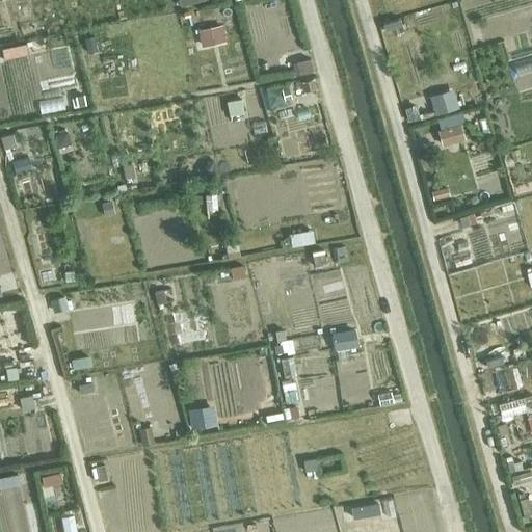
[(455,0),(450,3),(456,18),(472,11),(467,0),(455,0)]
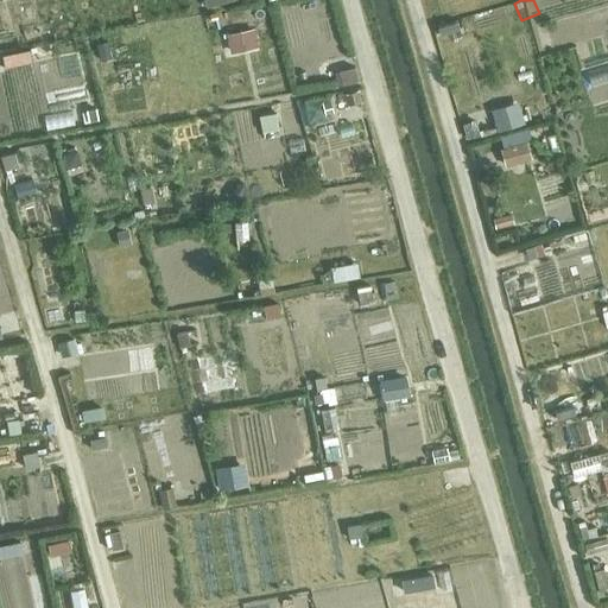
[(506,7),(474,6),(474,26),(505,27),(506,7)]
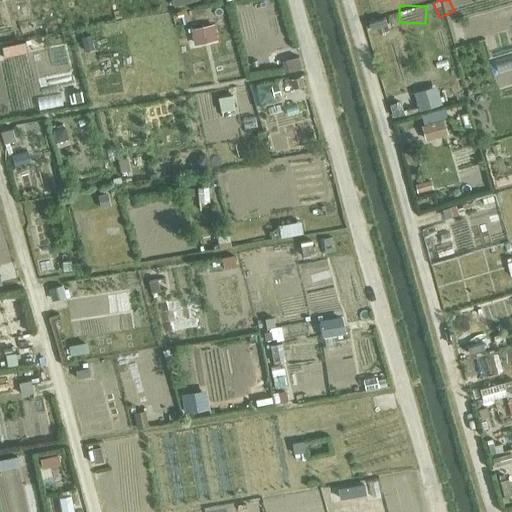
[(214,24),(192,29),(196,43),(217,38),(214,24)]
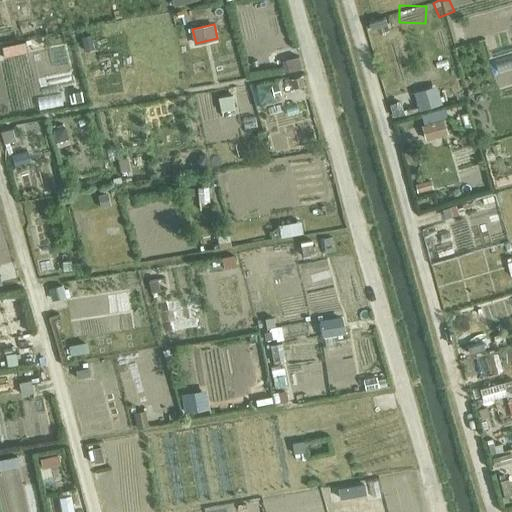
[(91,36),(82,38),(85,50),(94,48),(91,36)]
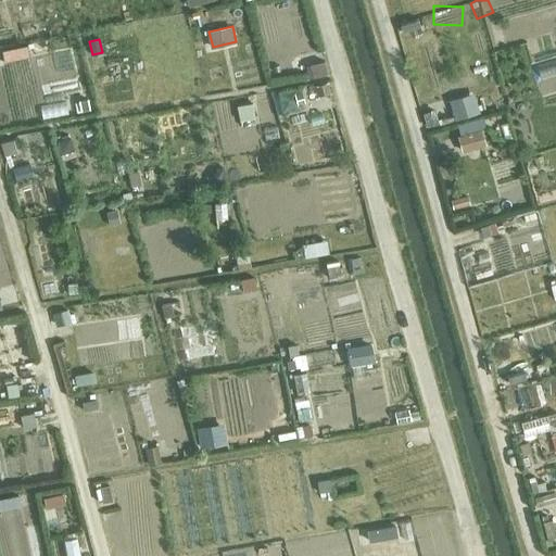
[(310,64),(305,65),(308,77),(327,73),(324,61),(310,64)]
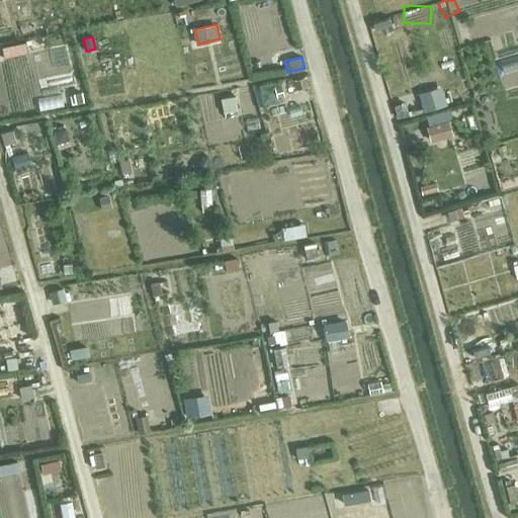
[(77,60),(65,63),(68,78),(81,76),(77,60)]
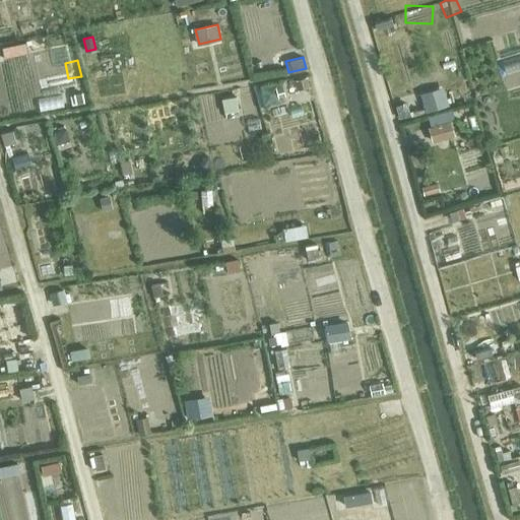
[(431,73),(419,77),(421,84),(433,80),(431,73)]
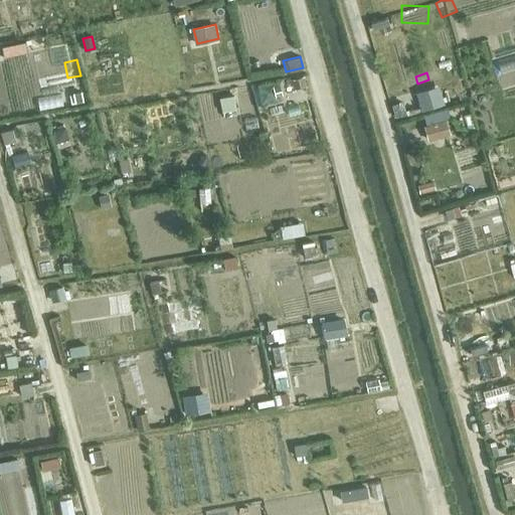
[(303,76),(291,79),(293,89),(306,86),(303,76)]
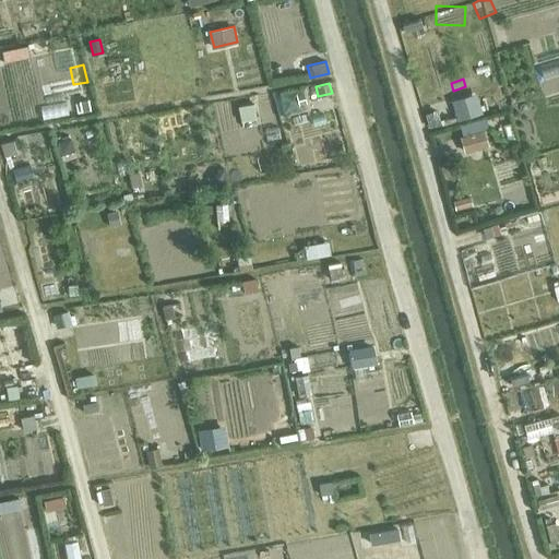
[(474,96),(453,103),(459,120),(479,114),(474,96)]
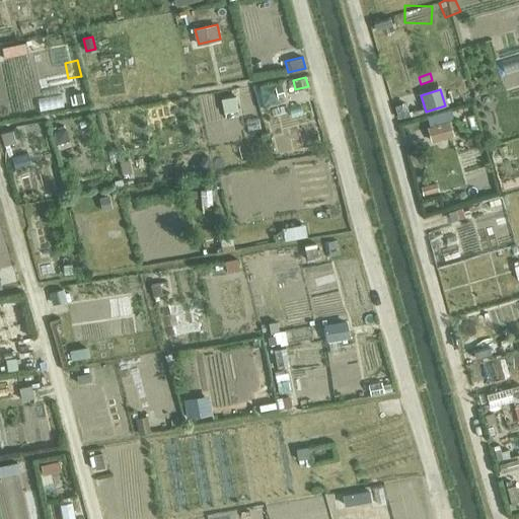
[(82,91),(73,92),(75,103),(84,101),(82,91)]
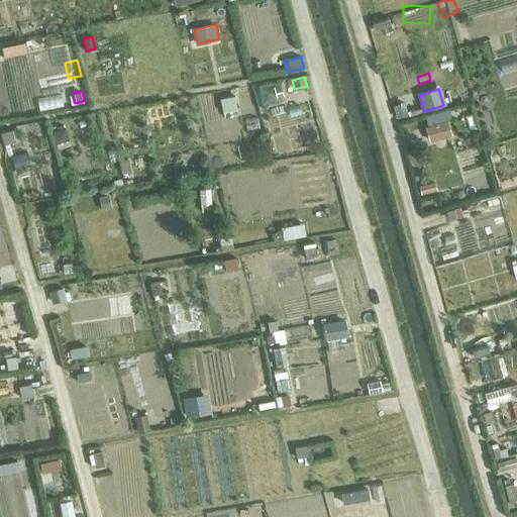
[(235,96),(221,98),(224,111),(238,109),(235,96)]
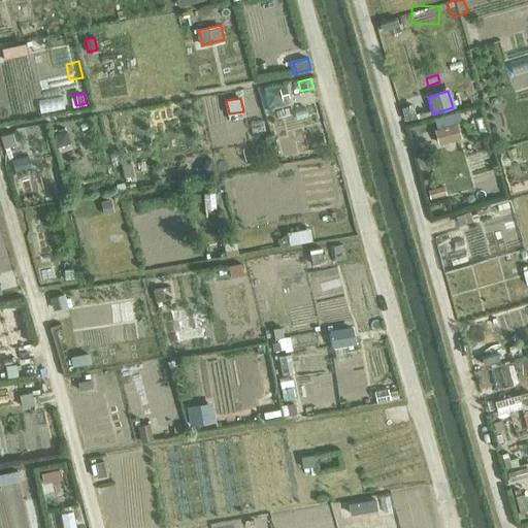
[(413,104),(401,107),(404,121),(416,118),(413,104)]
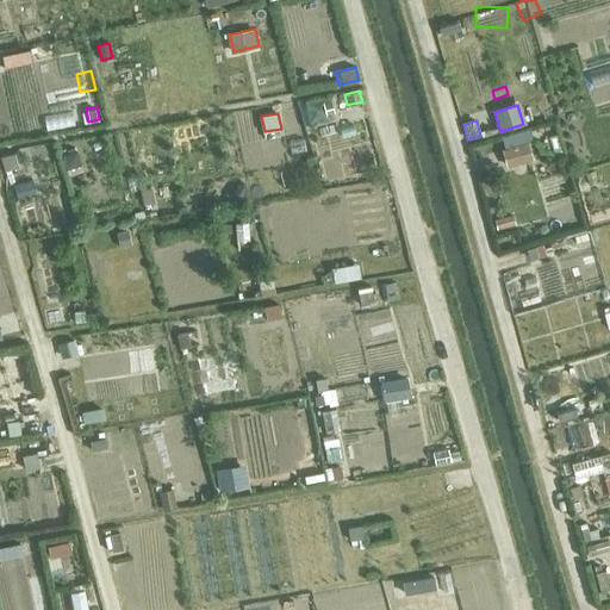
[(556,134),(548,136),(552,148),(560,145),(556,134)]
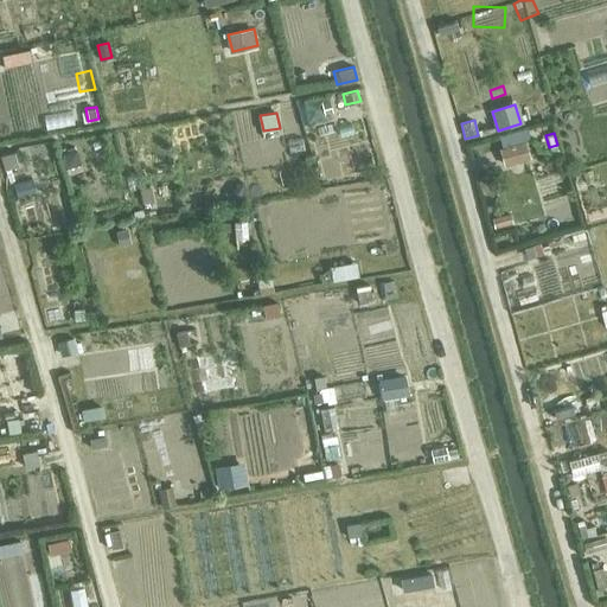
[(521,142),(499,148),(504,166),(526,160),(521,142)]
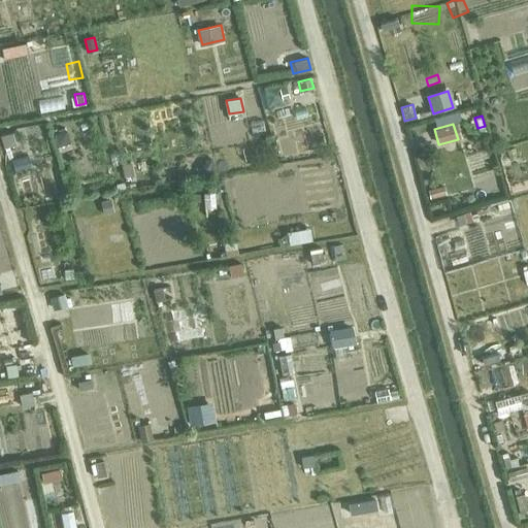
[(66,131),(53,134),(57,147),(69,143),(66,131)]
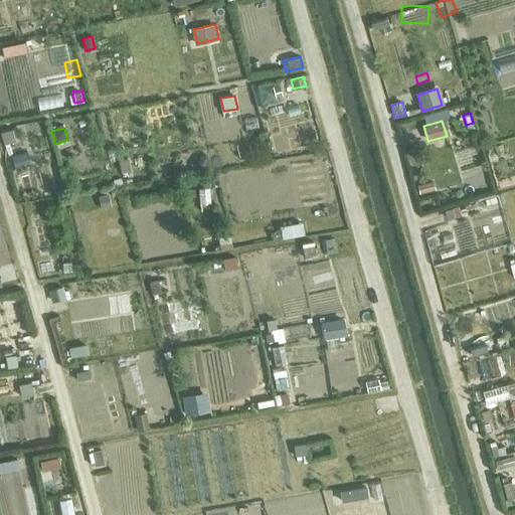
[(12,129),(1,132),(3,143),(15,140),(12,129)]
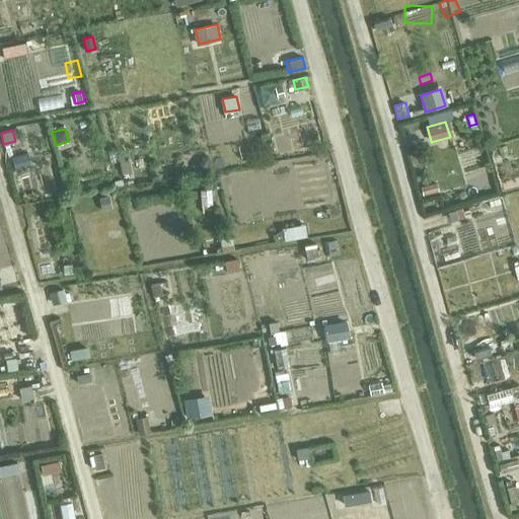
[(202,156),(199,163),(200,170),(212,168),(210,155),(202,156)]
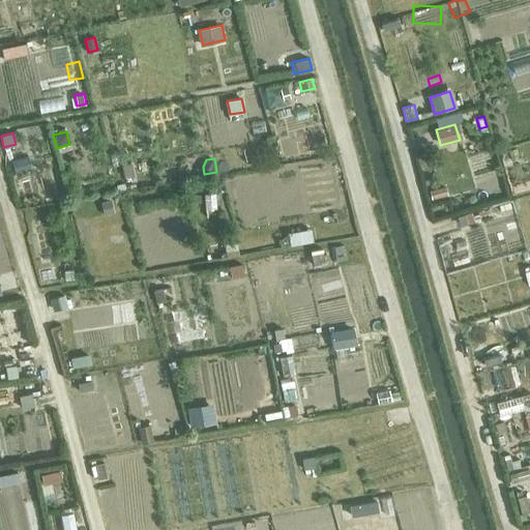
[(130,164),(122,165),(124,177),(133,175),(130,164)]
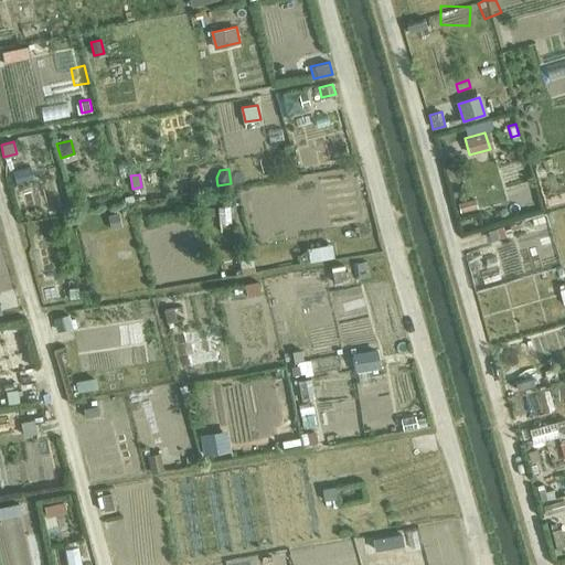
[(475,199),(458,203),(460,212),(477,208),(475,199)]
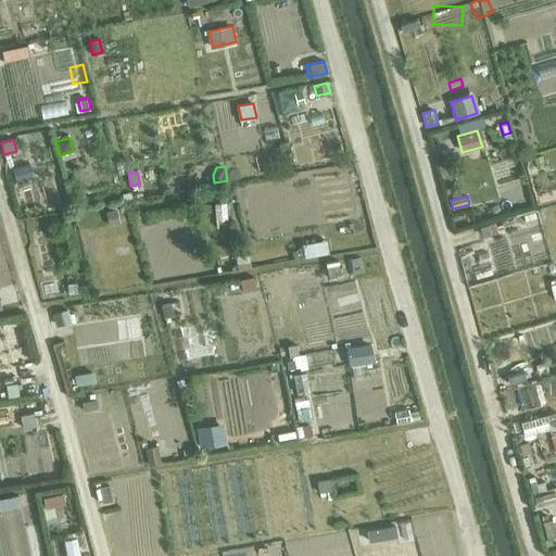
[(226,202),(214,203),(215,217),(227,217),(226,202)]
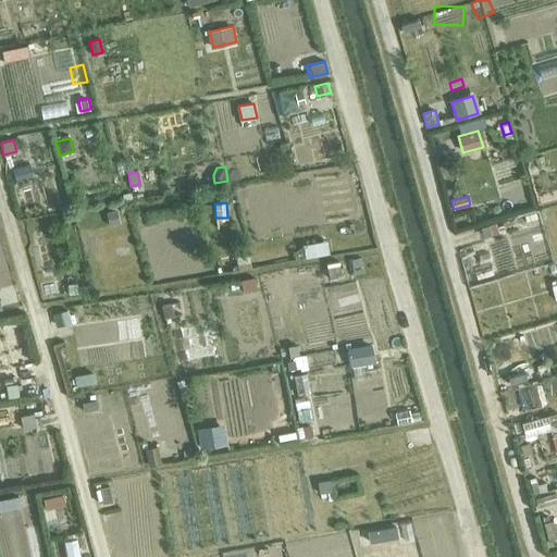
[(118,210),(107,212),(110,225),(120,223),(118,210)]
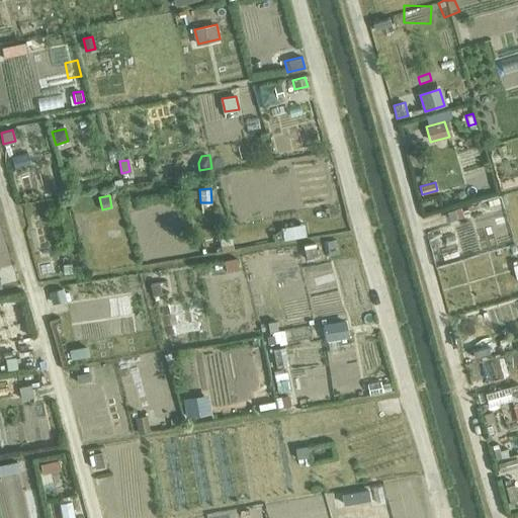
[(449,239),(508,231),(505,208),(446,217),(449,239)]
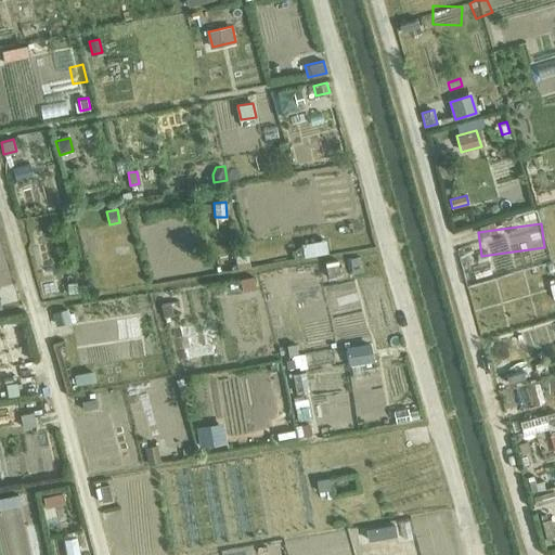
[(325,240),(302,243),(305,256),(327,252),(325,240)]
